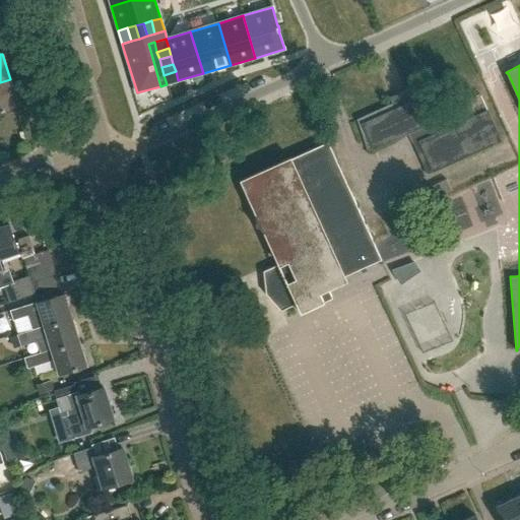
[(176,71),(164,75),(167,84),(178,80),(176,71)]
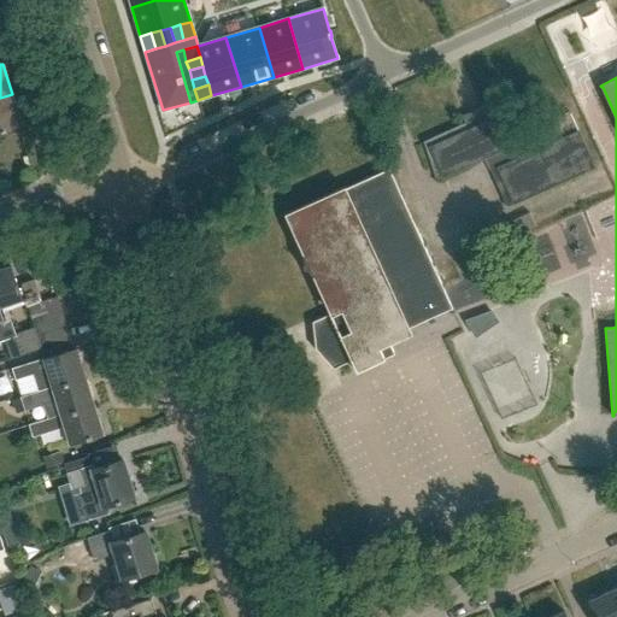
[(0,98),(0,130),(21,124),(12,94),(0,98)]
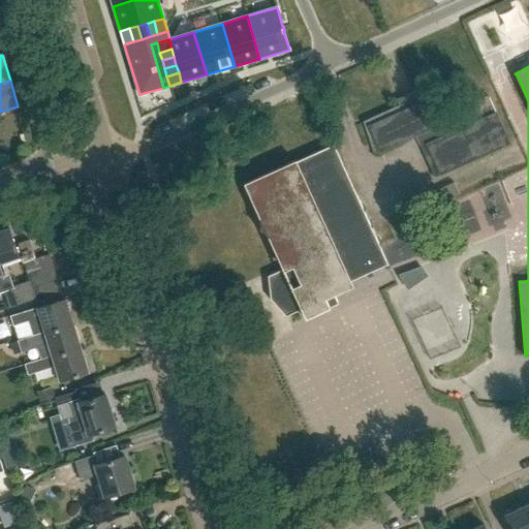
[(441,117),(428,87),(414,93),(416,98),(415,99),(364,122),(373,151),(378,149),(379,152),(414,136),(421,147),(435,178),(509,145),(488,97),(489,97),(488,96),(441,117)]
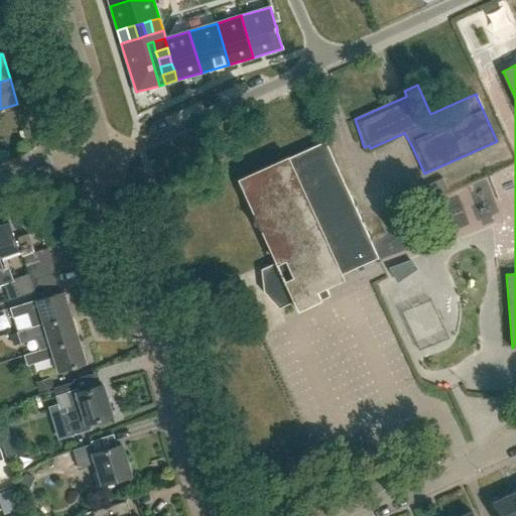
[(379,258),(326,140),(289,157),(289,156),(239,179),(240,180),(242,179),(256,212),(253,213),(255,223),(261,231),(264,229),(277,258),(279,261),(262,269),(273,283),(276,290),(279,307),(293,301),(298,311),(323,300),(321,299),(330,296),(326,287),(344,278),(342,274),(379,258)]
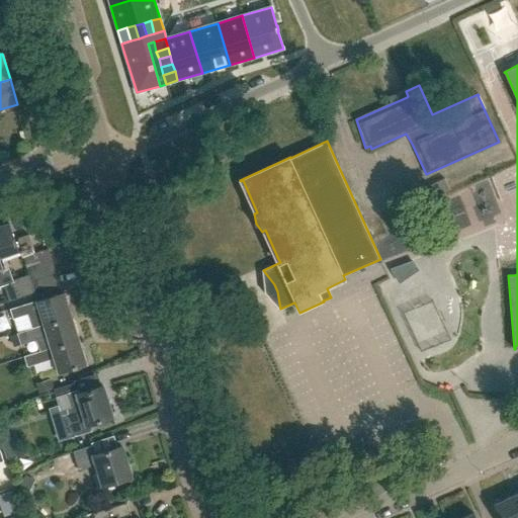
[(0,227),(0,274),(4,285),(13,282),(4,256),(18,251),(9,225),(0,227)]
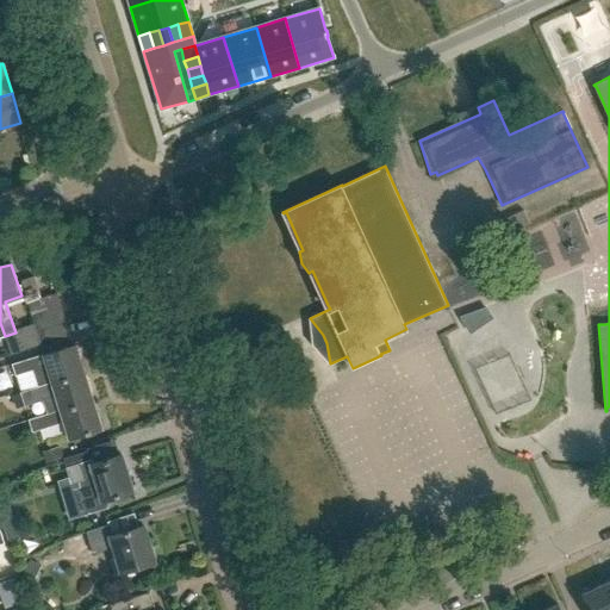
[(27,303),(41,299),(35,277),(33,277),(22,281),(27,303)]
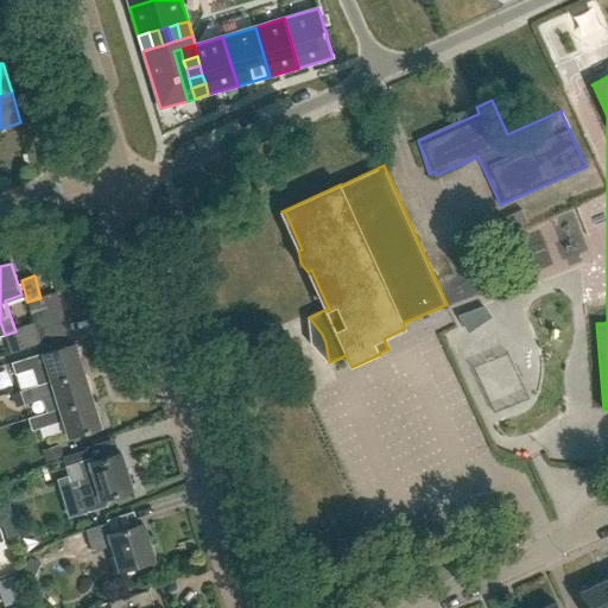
[(32,315),(61,306),(57,292),(43,297),(40,298),(27,302),(32,315)]
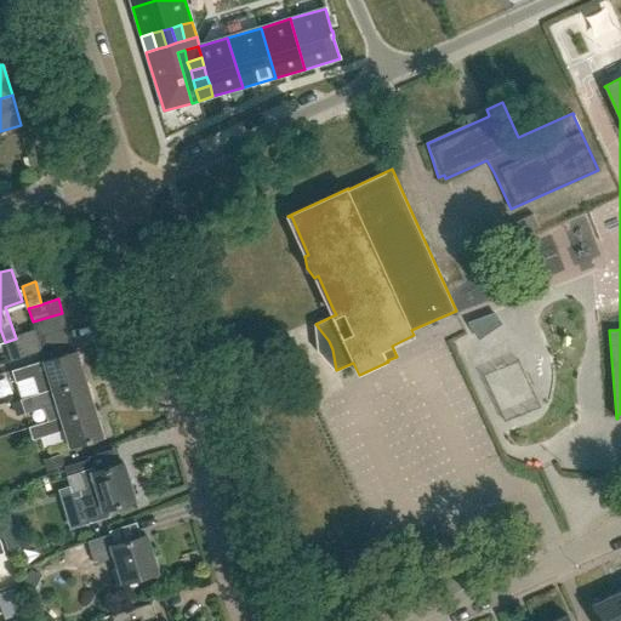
[(38,337),(67,328),(62,313),(33,322),(38,337)]
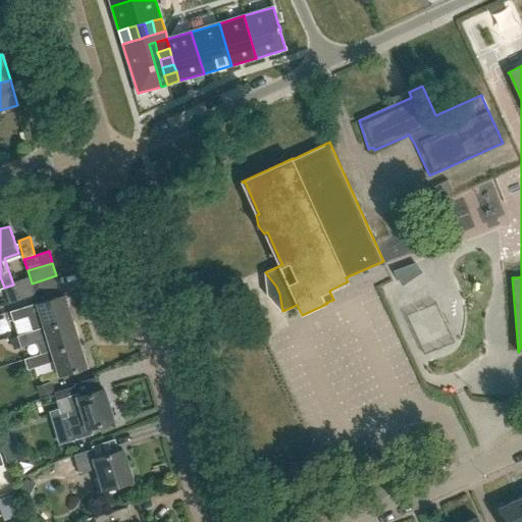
[(404,284),(422,272),(416,263),(397,271),(399,276),(404,284)]
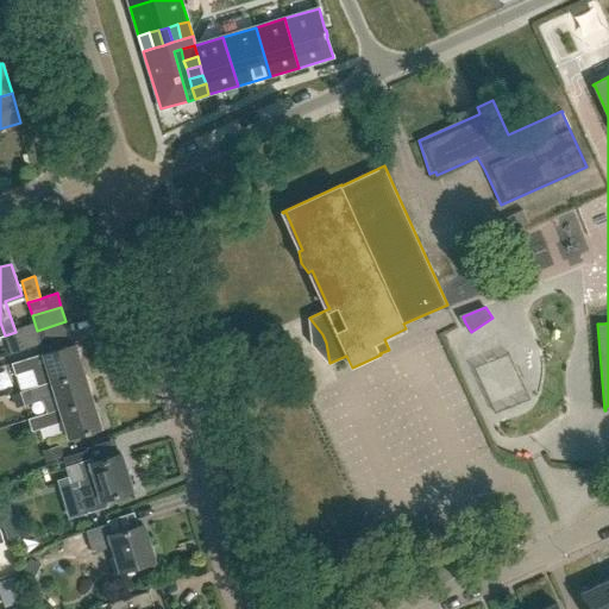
[(66,321),(37,331),(41,345),(70,337),(66,321)]
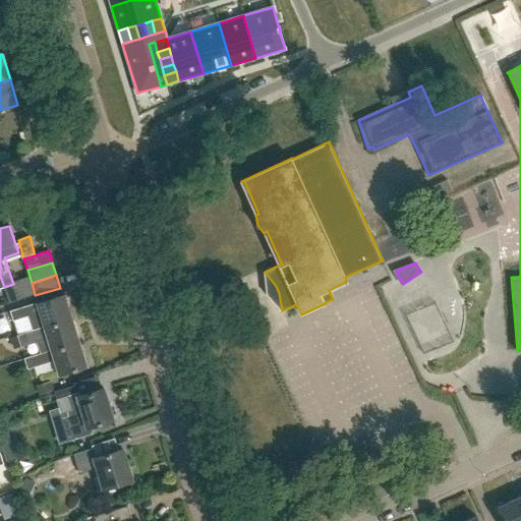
[(45,327),(72,319),(64,294),(10,311),(13,322),(41,313),(45,327)]
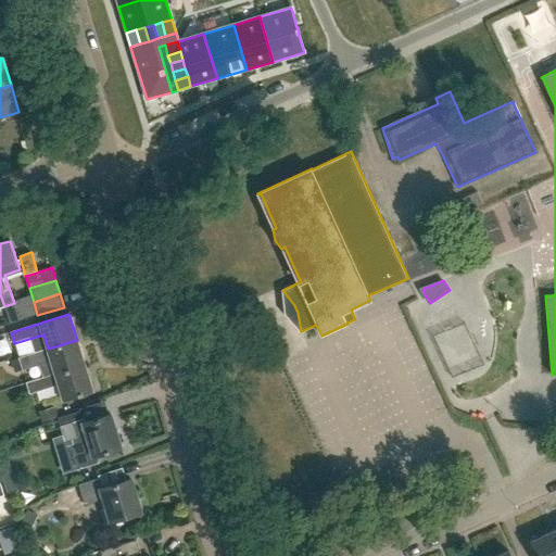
[(43,378),(85,365),(77,340),(48,349),(48,350),(19,358),(22,368),(39,364),(43,378)]
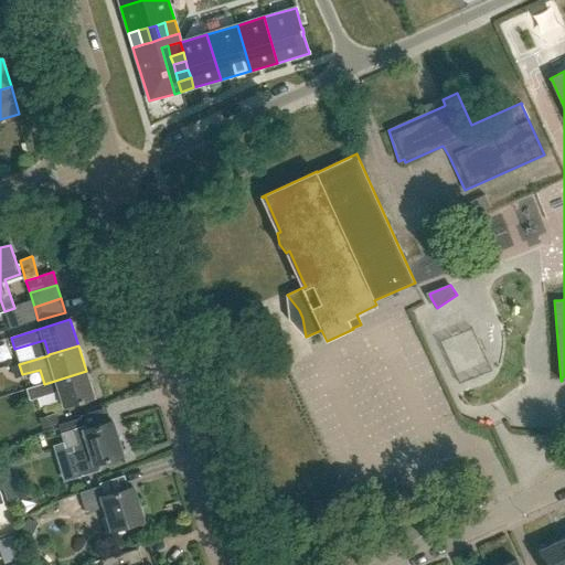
[(86,371),(44,384),(27,390),(30,400),(48,395),(60,391),(64,406),(94,397),(86,371)]
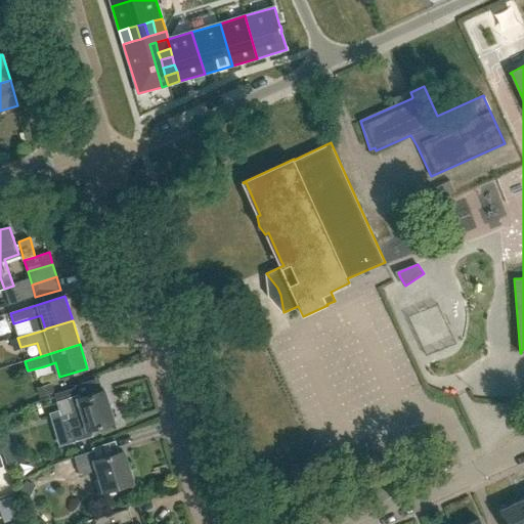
[(93,436),(91,429),(114,422),(104,390),(79,398),(76,388),(54,394),(61,416),(82,409),(84,416),(70,420),(76,441),(93,436)]
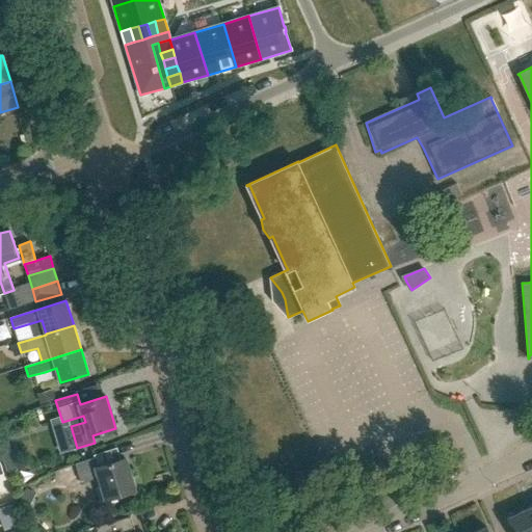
[(106,499),(135,490),(125,458),(97,467),(95,457),(75,463),(81,483),(100,477),(106,499)]
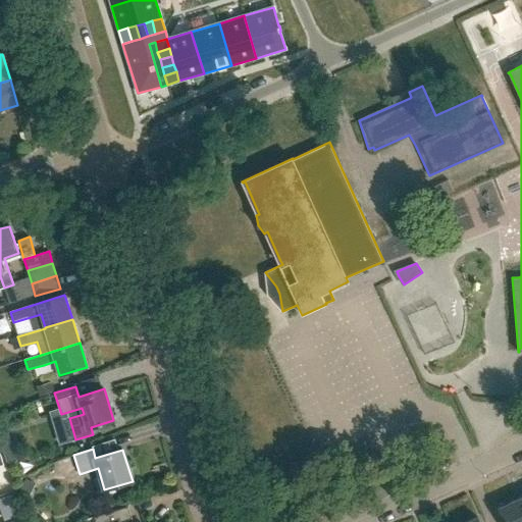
[(504,521),(521,521),(521,498),(498,508),(504,521)]
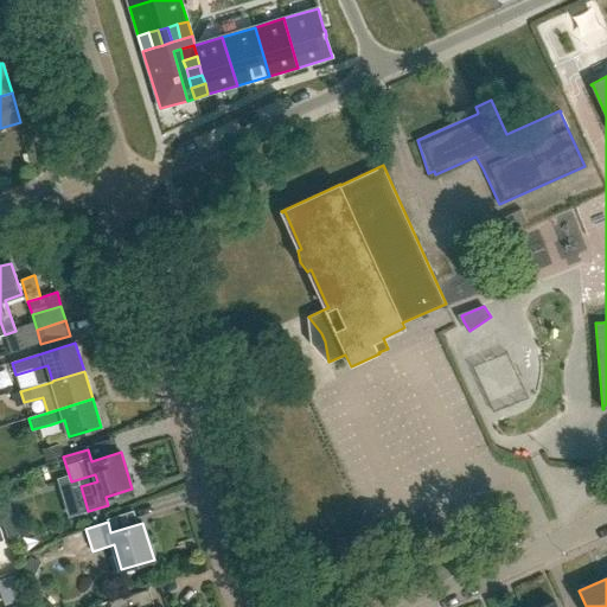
[(135,606),(152,602),(148,589),(109,602),(110,606),(135,606)]
